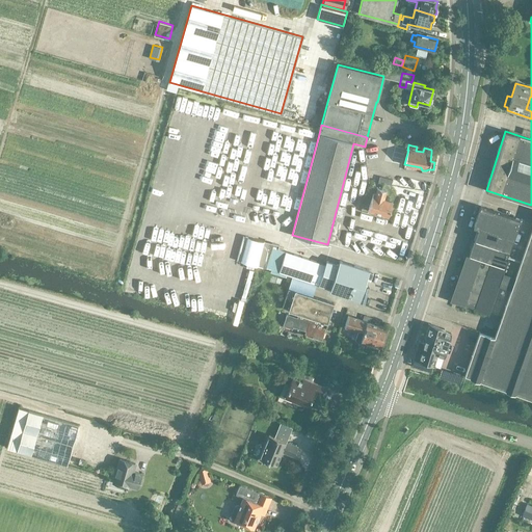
[(391,186),(393,180),(379,177),(378,183),(391,186)]
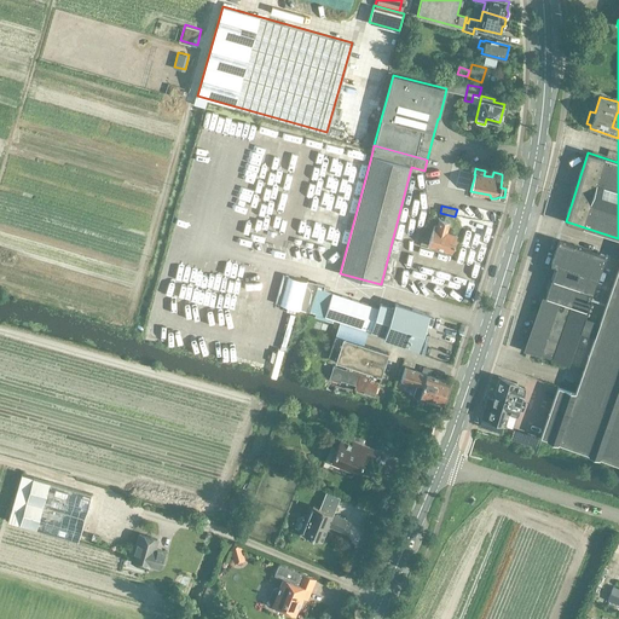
[(434,225),(428,244),(451,252),(457,235),(446,232),(450,221),(439,219),(437,225),(434,225)]
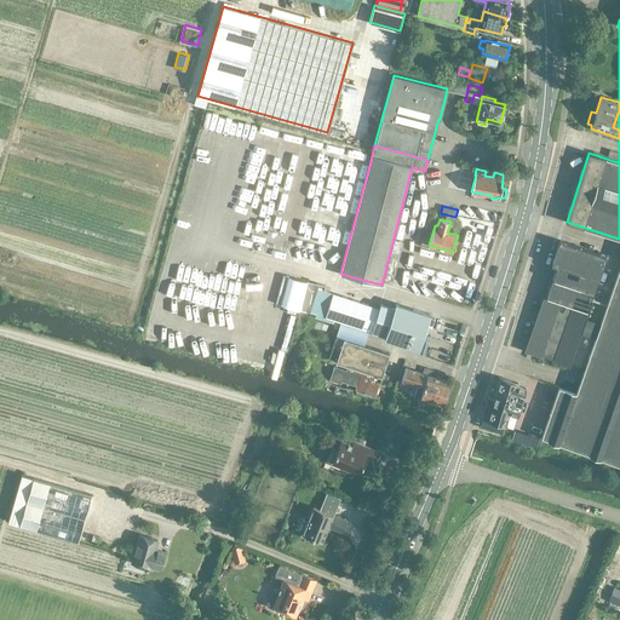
[(556,265),(546,297),(545,297),(526,351),(541,356),(541,355),(554,359),(552,360),(568,365),(586,311),(597,279),(606,256),(575,246),(560,240),(551,264),(556,265)]
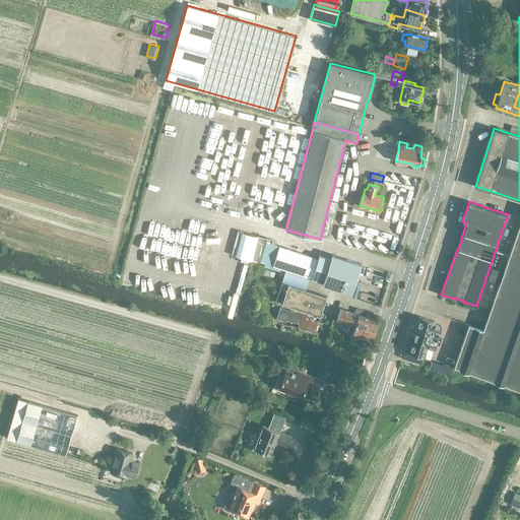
[(468,326),(454,366),(519,389),(519,221),(482,329),(468,324),(468,326)]
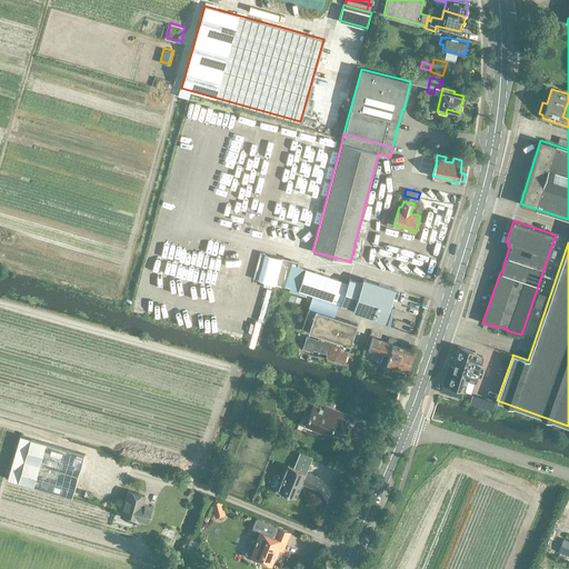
[(282,258),(275,283),(282,286),(285,287),(285,286),(290,287),(289,291),(306,297),(307,293),(353,308),(352,310),(383,320),(395,289),(363,279),(361,282),(349,279),(348,282),(306,269),(297,266),(298,262),(282,258)]
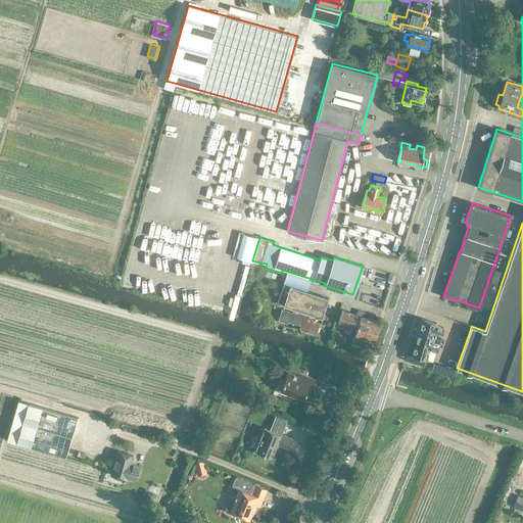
[(289,285),(283,283),(277,301),(284,303),(283,305),(293,308),(292,312),(282,308),(278,320),(287,323),(288,321),(300,325),(299,329),(317,335),(322,318),(328,297),(289,285)]
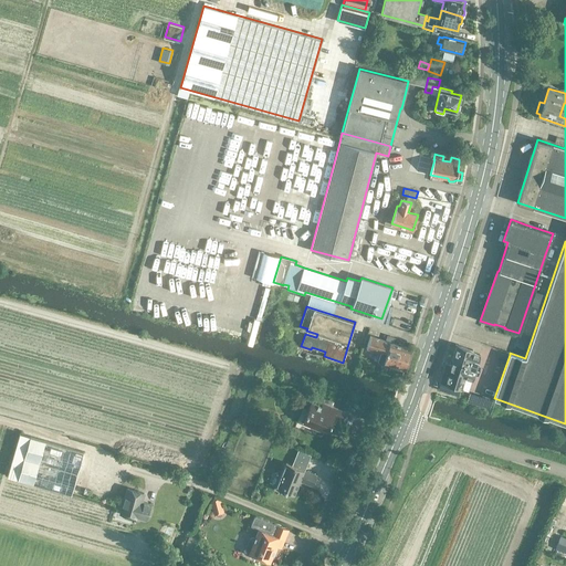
[(378,360),(404,369),(410,348),(392,343),(394,338),(387,336),(386,341),(370,335),(366,347),(380,353),(378,360)]
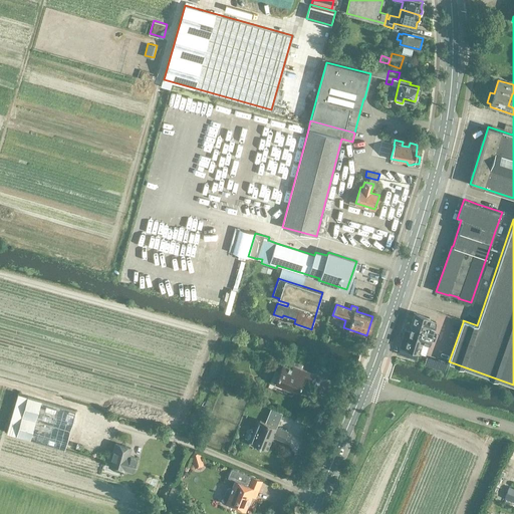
[(405,328),(400,346),(419,352),(423,339),(431,342),(438,321),(429,318),(429,317),(415,313),(410,330),(405,328)]
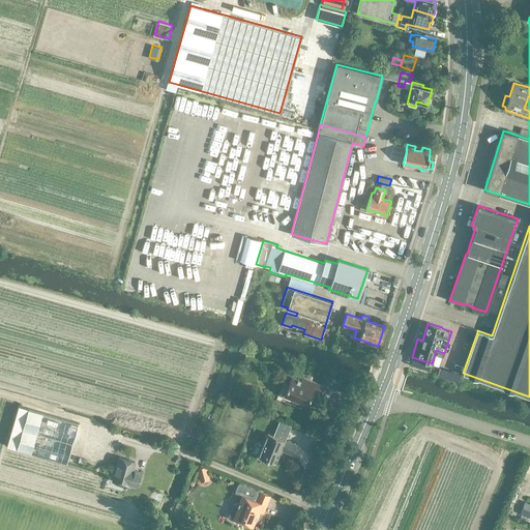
[(355,348),(353,355),(363,359),(366,352),(355,348)]
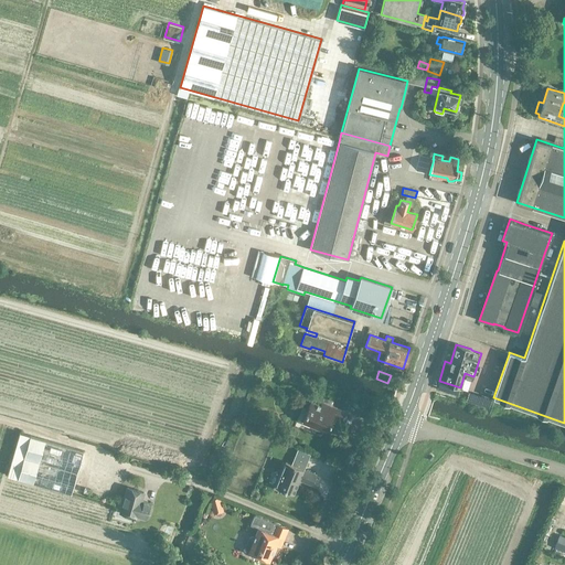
[(333,416),(340,419),(347,403),(324,394),(320,404),(310,401),(301,420),(328,432),(333,416)]
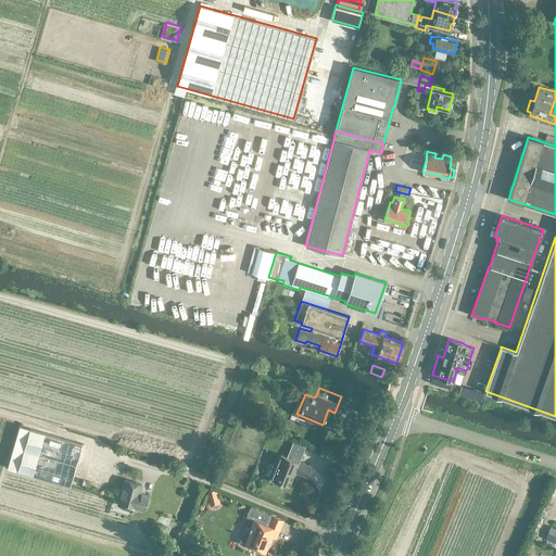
[(20,425),(7,467),(70,487),(81,444),(20,425)]
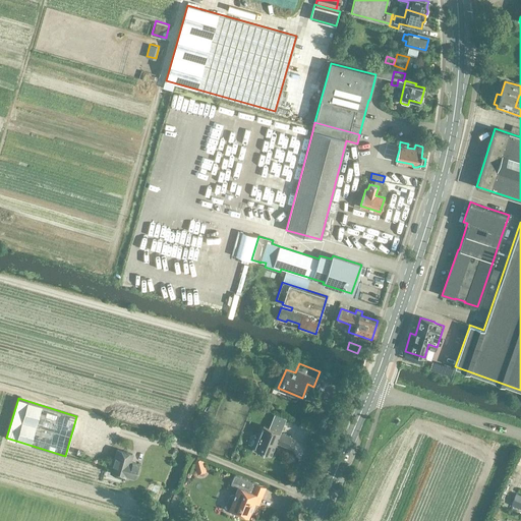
[(289,432),(293,423),(279,417),(275,427),(289,432)]
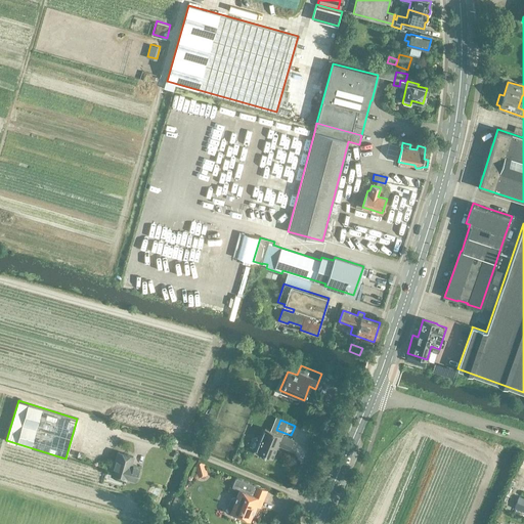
[(271,459),(277,445),(290,450),(294,440),(281,435),(264,428),(255,451),(271,459)]
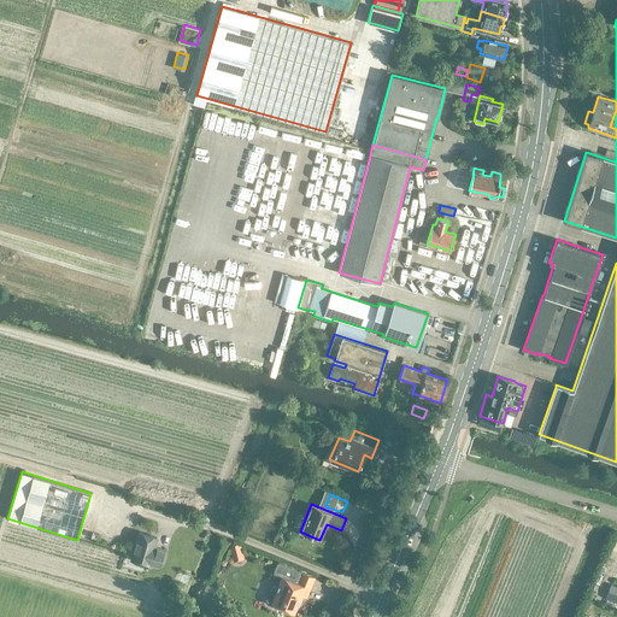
[(159,566),(164,550),(154,547),(157,538),(139,533),(131,560),(150,565),(150,564),(159,566)]
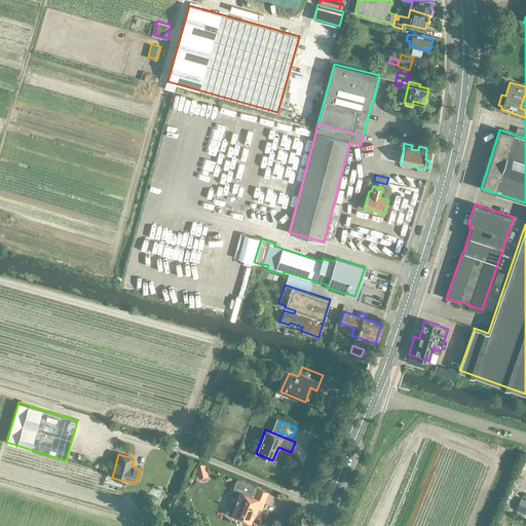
[(203,463),(196,465),(199,479),(208,477),(203,463)]
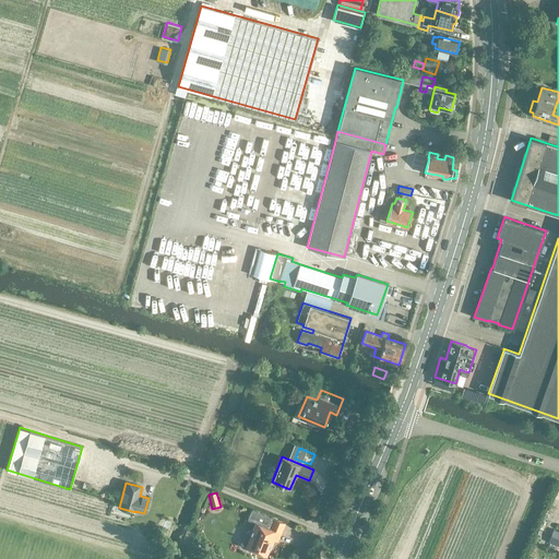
[(277,540),(285,523),(251,509),(247,520),(256,523),(252,530),(251,530),(246,532),(241,542),(244,546),(266,555),(273,538),(277,540)]
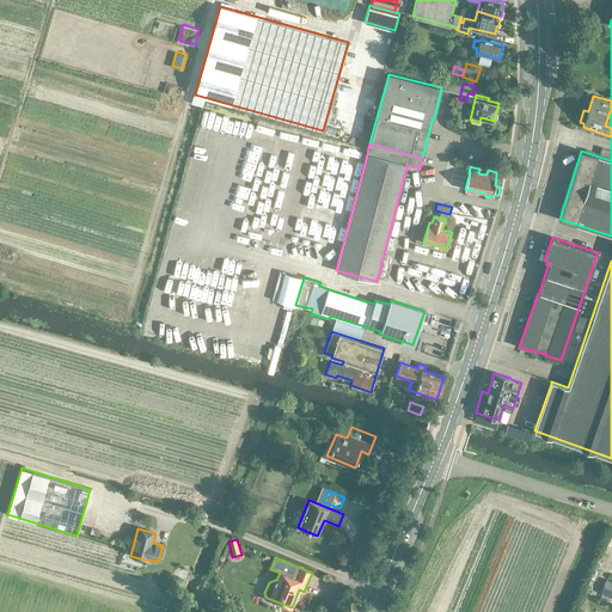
[(184,580),(188,571),(182,569),(178,577),(184,580)]
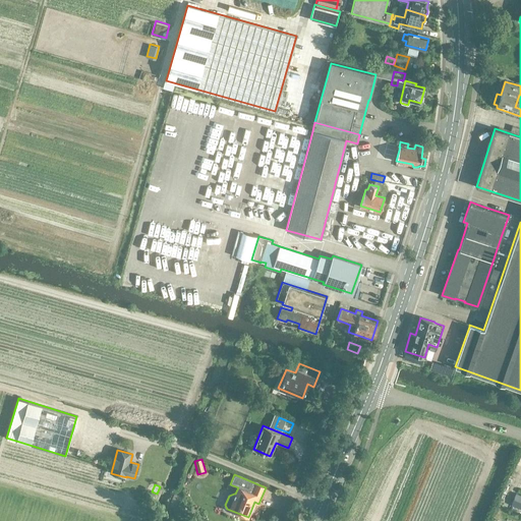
[(511,505),(520,509),(520,495),(516,493),(511,505)]
